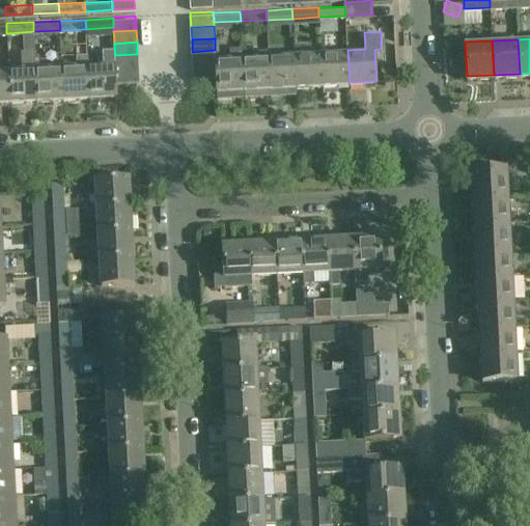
[(87,63),(89,95),(117,94),(116,80),(115,67),(115,61),(115,55),(114,47),(103,48),(104,62),(87,63)]
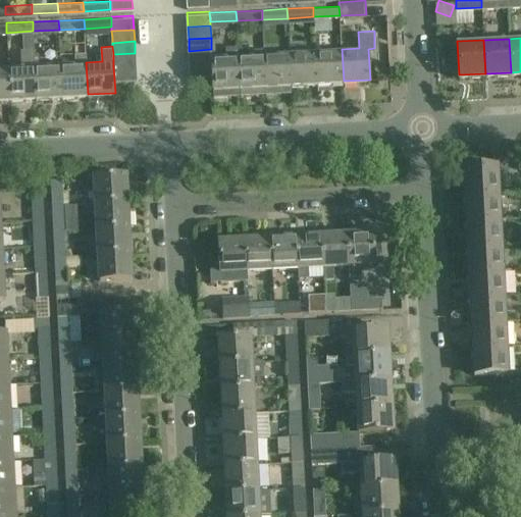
[(254,53),(238,54),(240,86),(266,85),(264,53),(264,46),(253,46),(254,53)]
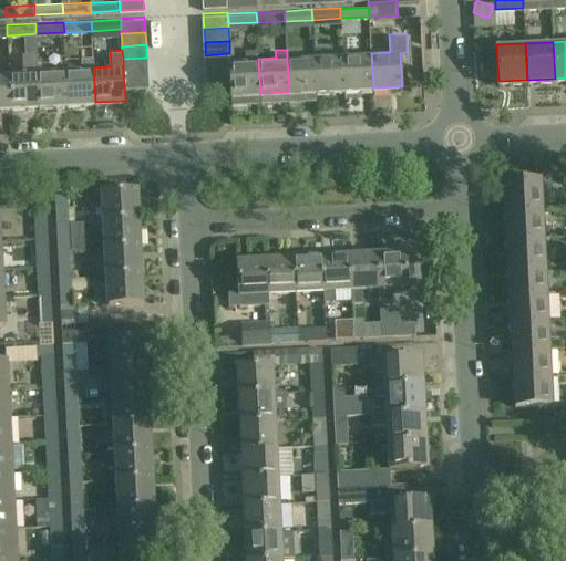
[(229,53),(205,55),(206,68),(230,66),(230,60),(229,60),(229,53)]
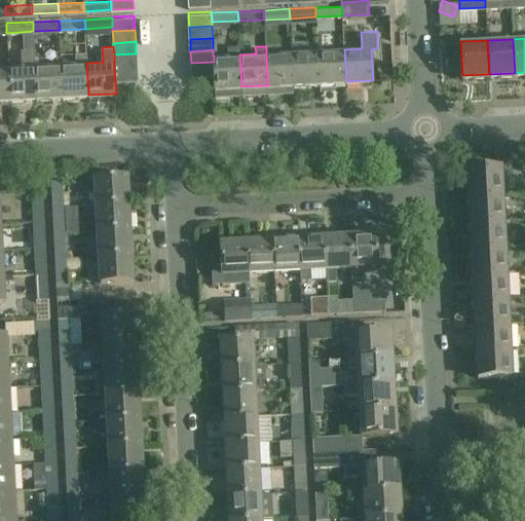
[(320,82),(346,81),(344,49),(317,50),(320,82)]
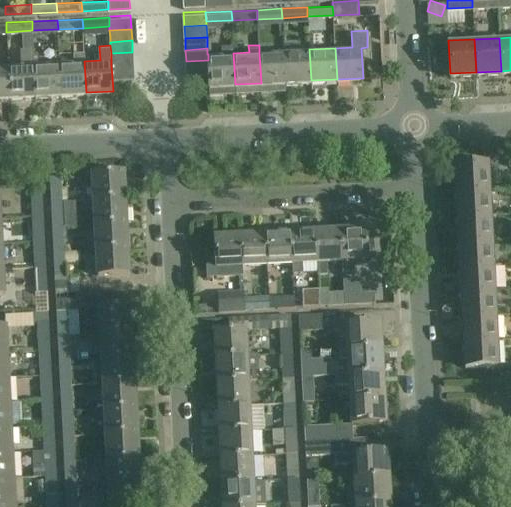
[(309,49),(284,51),(285,82),(311,80),(309,49)]
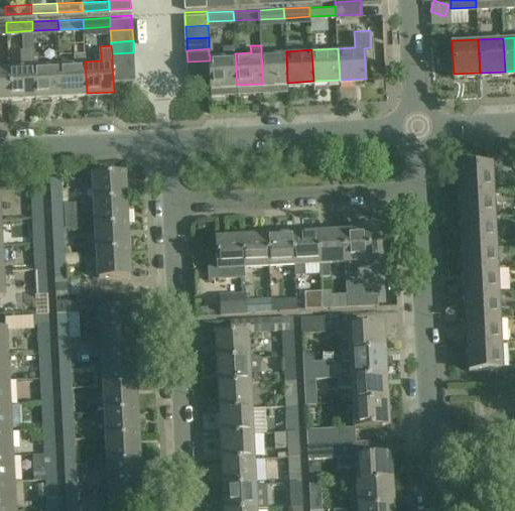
[(10,97),(36,96),(34,65),(33,50),(21,50),(22,65),(8,66),(10,97)]
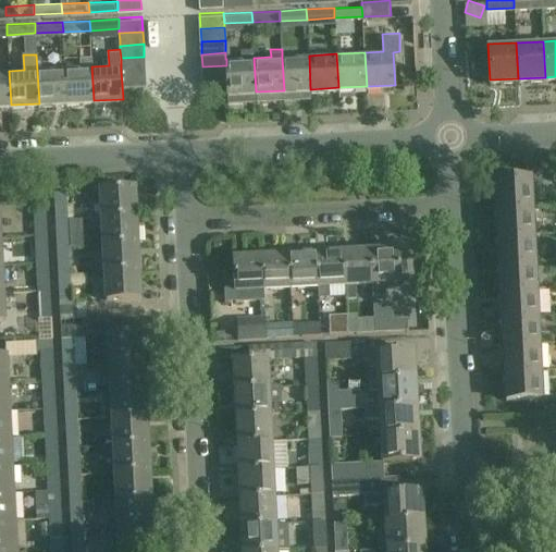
[(81,66),(64,68),(66,102),(94,100),(91,66),(91,56),(81,56),(81,66)]
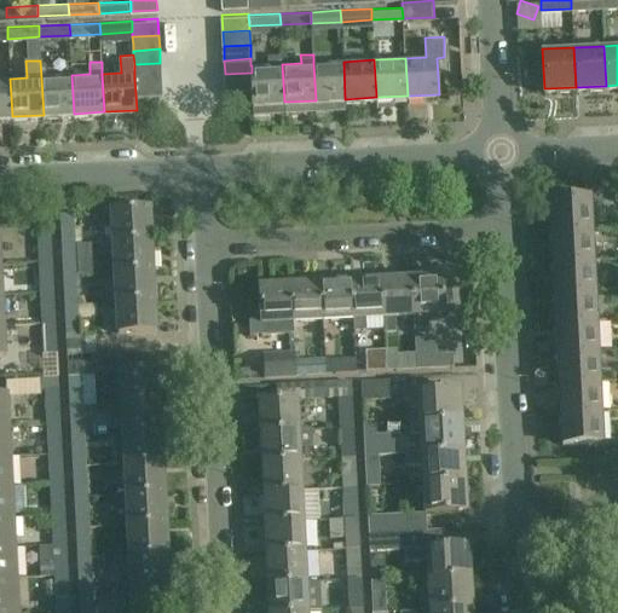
[(313,63),(316,100),(316,108),(346,107),(345,99),(344,62),(313,63)]
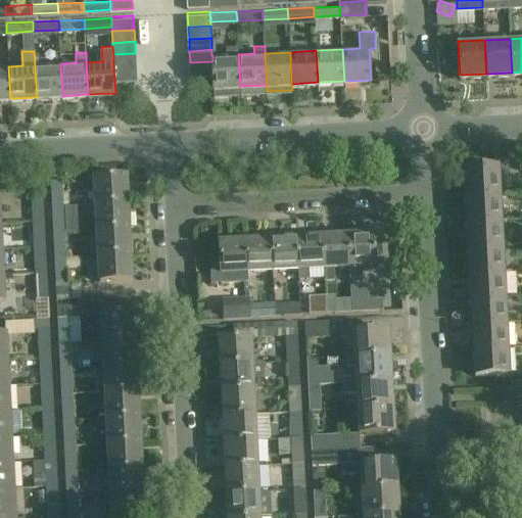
[(113,66),(136,65),(135,53),(113,54),(113,60),(113,66)]
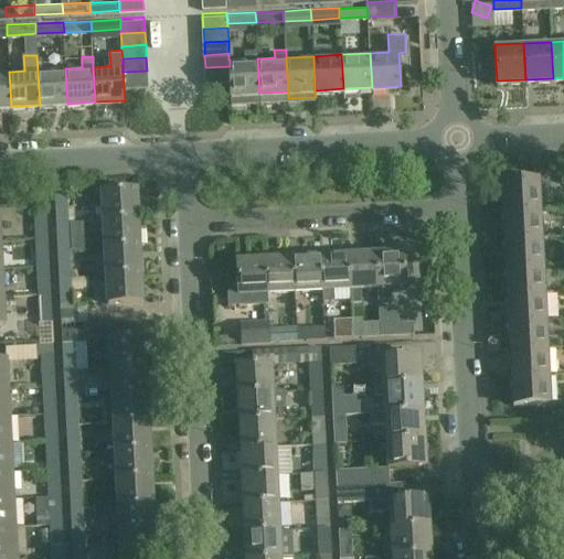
[(259,93),(257,58),(230,60),(230,66),(231,78),(232,101),(248,100),(248,94),(259,93)]
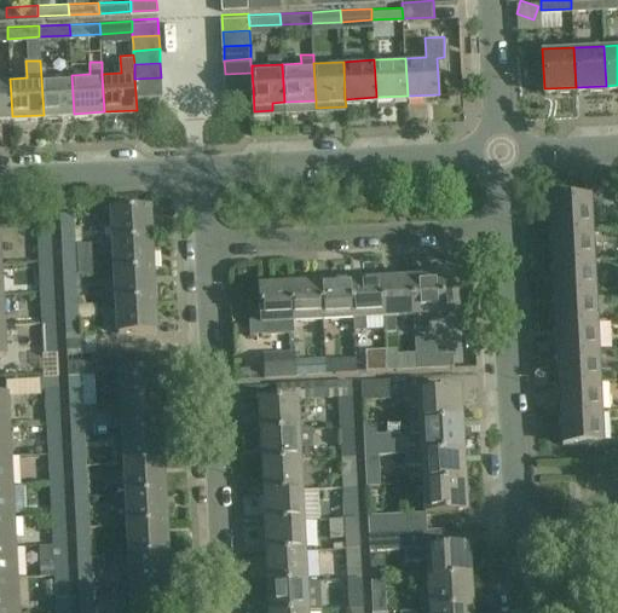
[(252,73),(225,74),(225,88),(253,86),(252,73)]
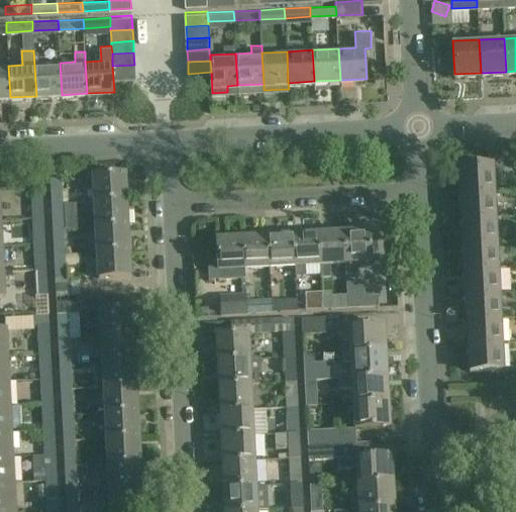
[(36,96),(62,95),(60,63),(34,65),(36,96)]
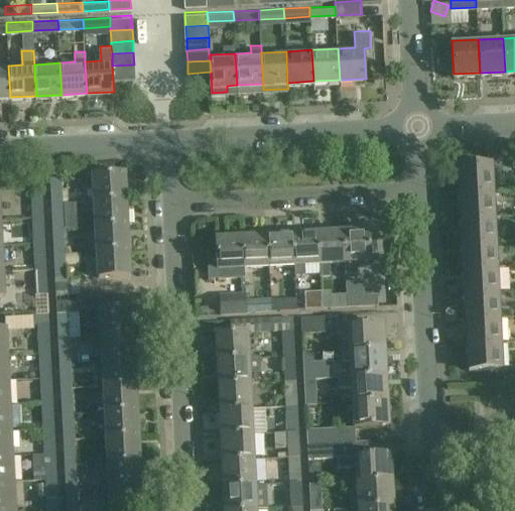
[(134,65),(112,66),(113,78),(135,77),(134,65)]
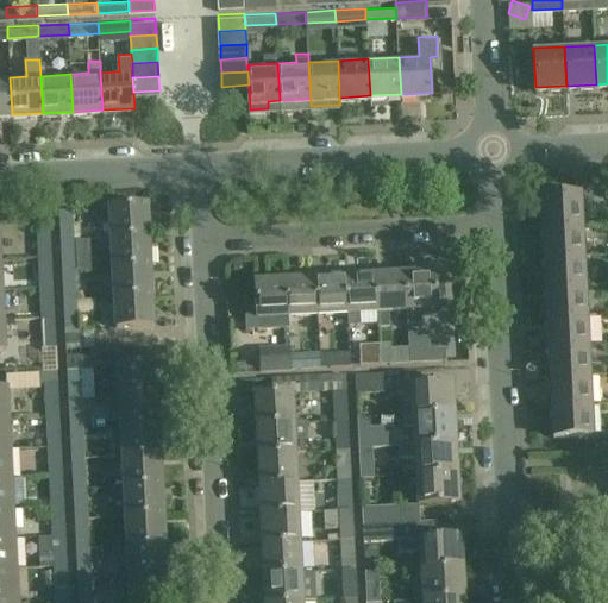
[(0,114),(12,114),(10,77),(0,77),(0,114)]
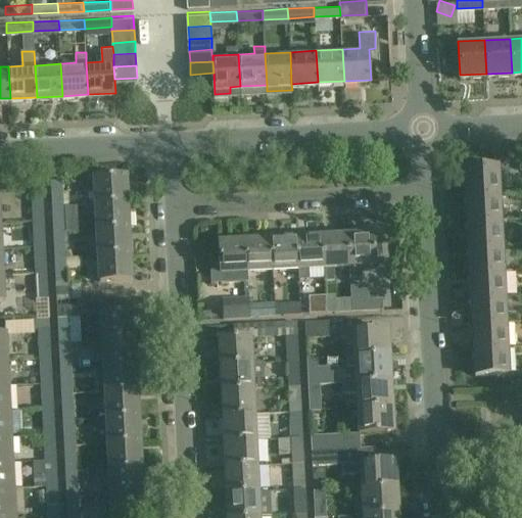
[(467,191),(501,189),(500,163),(465,165),(467,191)]
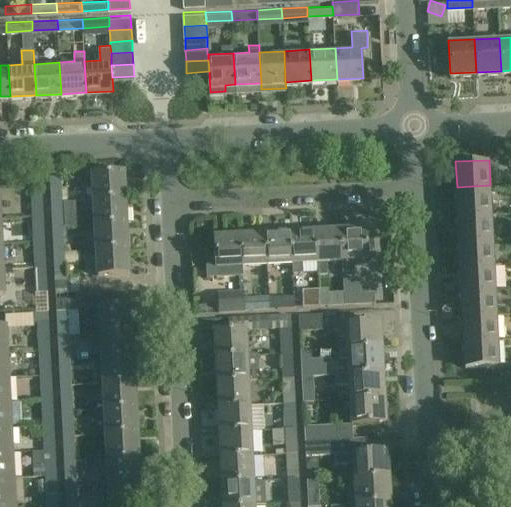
[(94,195),(124,194),(123,169),(93,170),(94,195)]
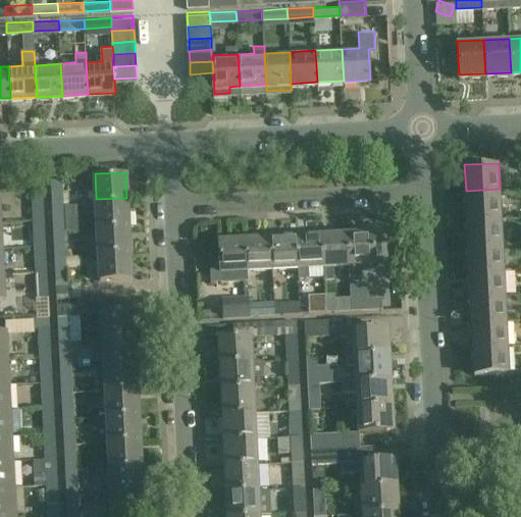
[(63,201),(63,189),(62,176),(50,177),(51,202),(63,201)]
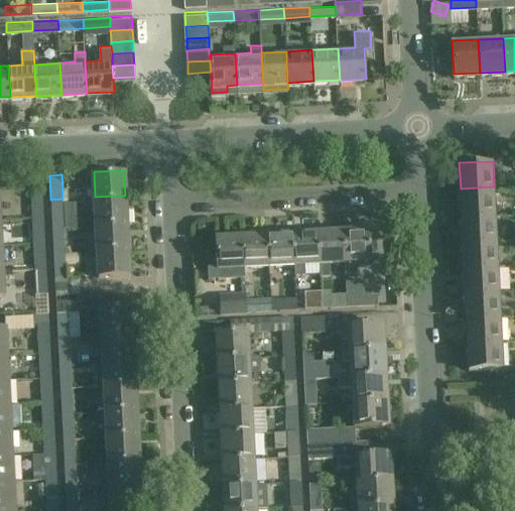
[(461,188),(462,214),(495,212),(494,186),(461,188)]
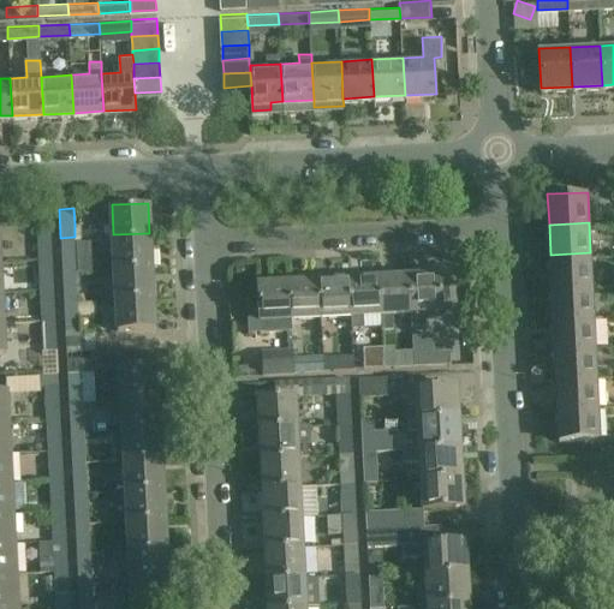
[(36,226),(37,260),(52,258),(51,226),(36,226)]
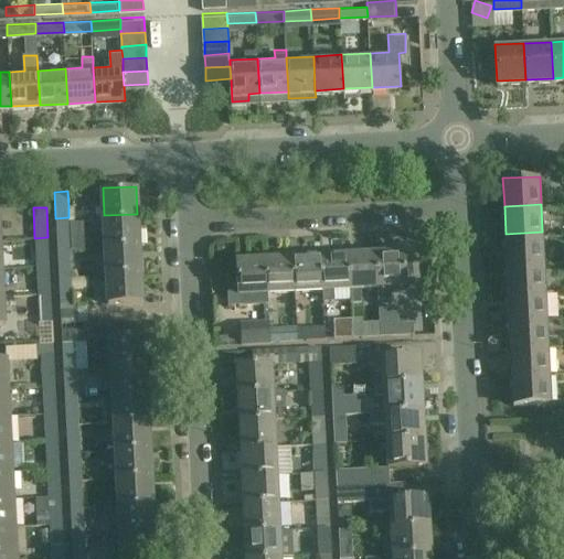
[(137,214),(104,215),(105,244),(138,242),(137,214)]
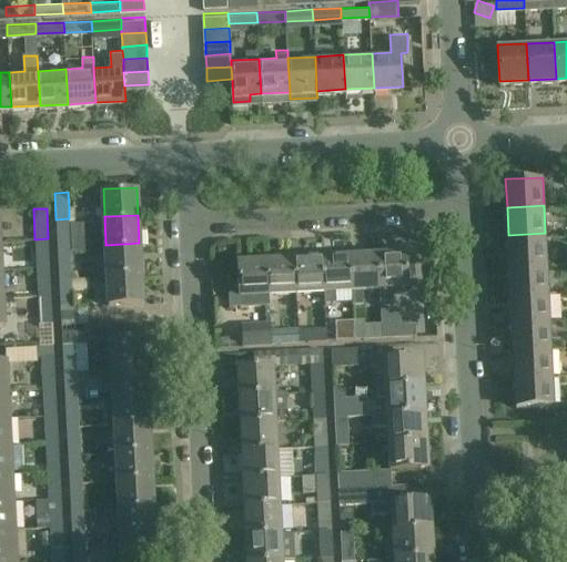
[(57,228),(58,247),(71,246),(70,227),(57,228)]
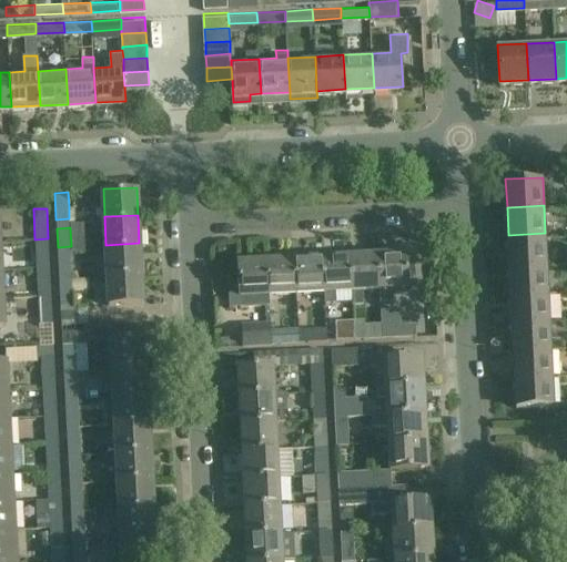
[(509,264),(546,262),(545,233),(508,235),(509,264)]
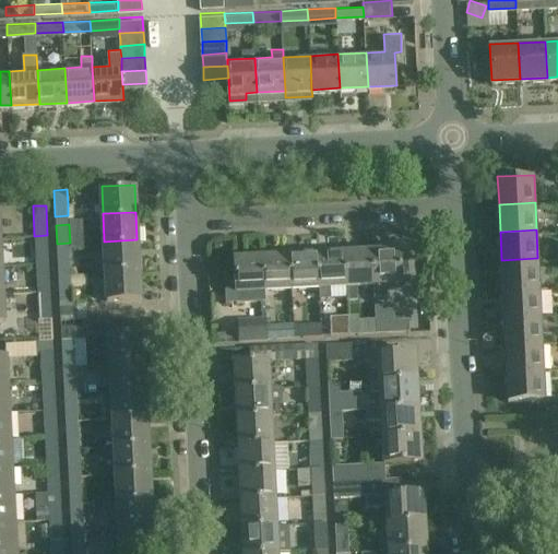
[(34,236),(36,263),(49,262),(47,235),(34,236)]
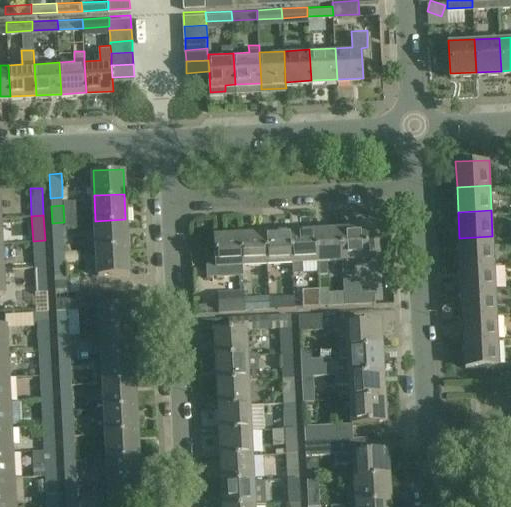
[(125,219),(95,221),(96,246),(126,244),(125,219)]
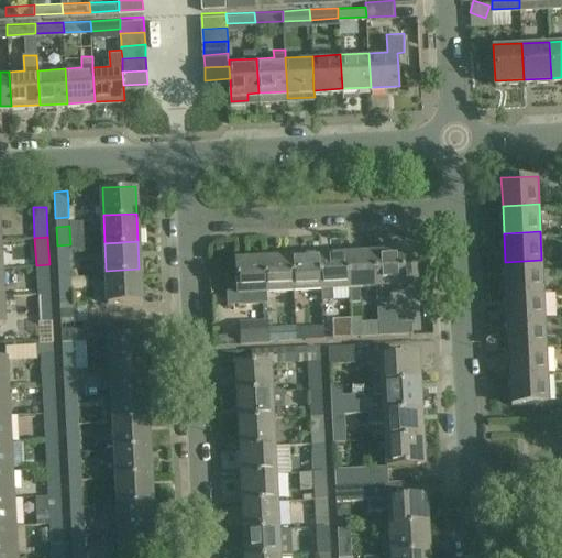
[(349,285),(350,285),(350,298),(361,298),(361,284),(377,284),(375,250),(375,244),(348,245),(349,285)]
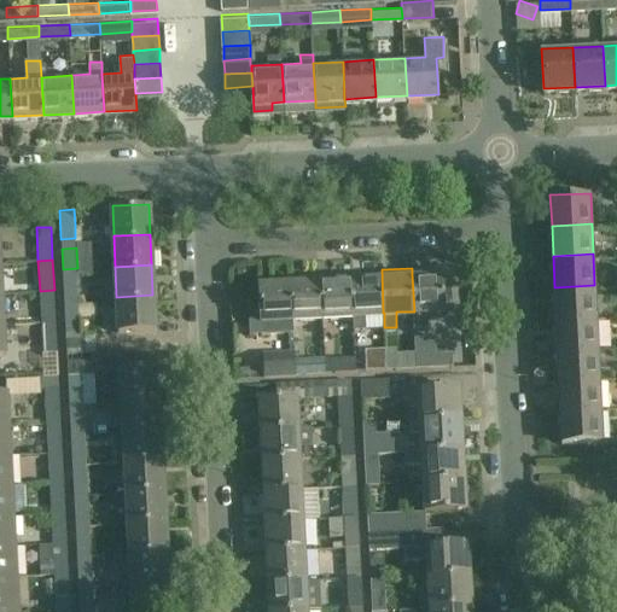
[(351,270),(351,278),(353,314),(354,327),(366,326),(366,314),(383,313),(382,269),(351,270)]
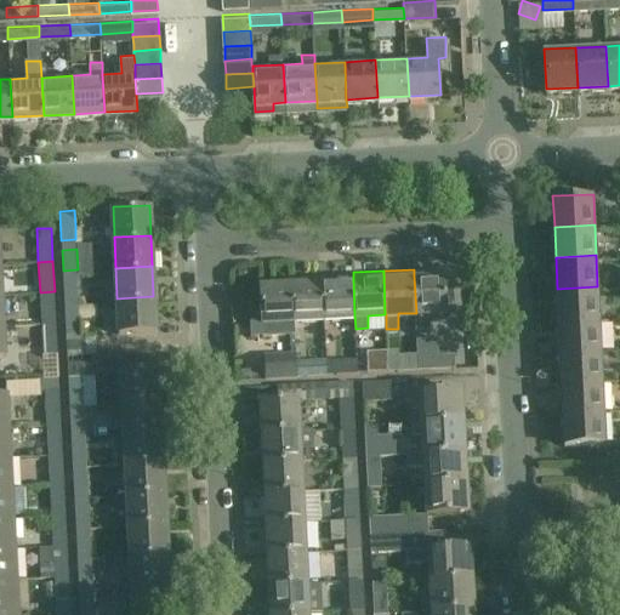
[(293,282),(295,319),(325,317),(323,280),(323,273),(303,274),(305,282),(293,282)]
